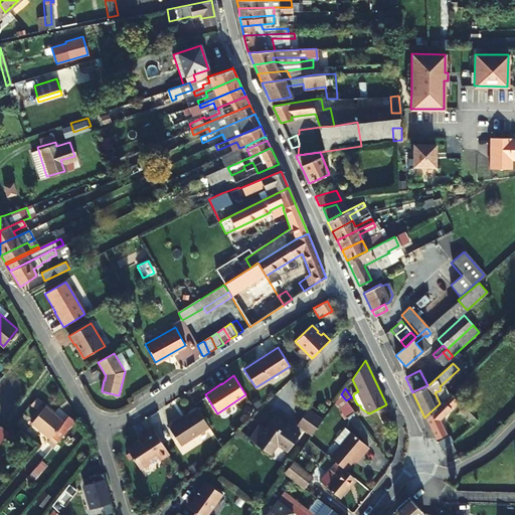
[(424,417),(436,440),(447,434),(440,420),(458,401),(450,393),(440,403),(426,415),(424,417)]
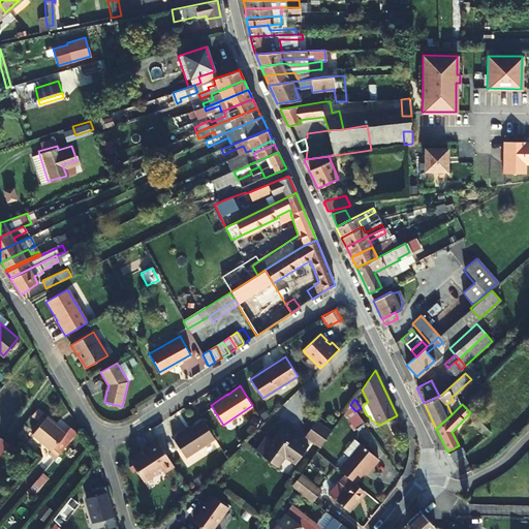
[(350,405),(345,412),(355,429),(364,424),(355,411),(350,405)]
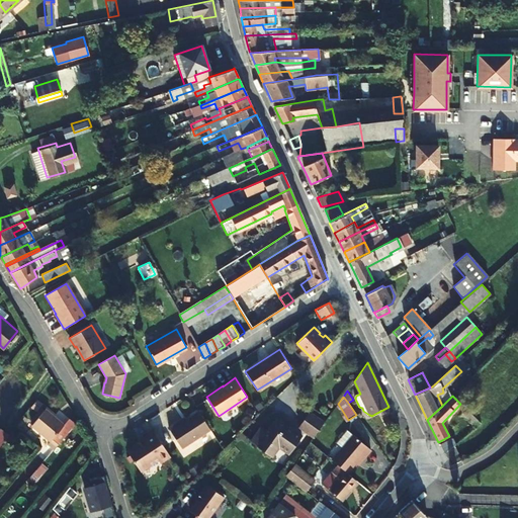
[(461,414),(475,428),(481,423),(466,409),(461,414)]
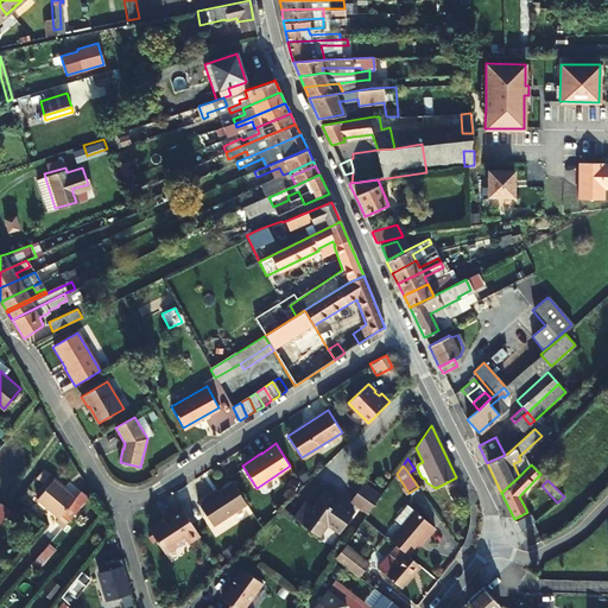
[(247,504),(233,482),(208,498),(207,495),(197,501),(213,525),(247,504)]
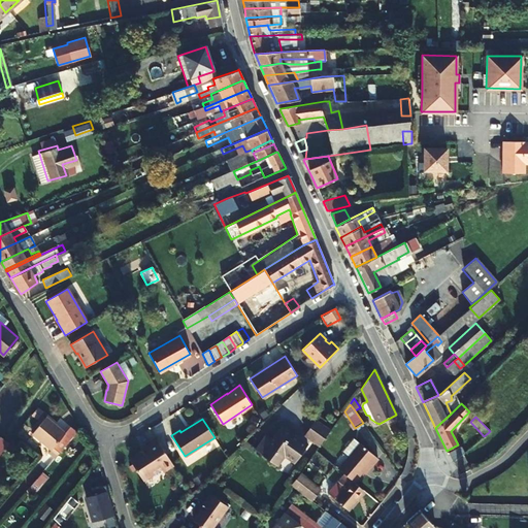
[(50,453),(55,458),(76,432),(71,428),(64,435),(44,420),(30,436),(51,453),(50,453)]
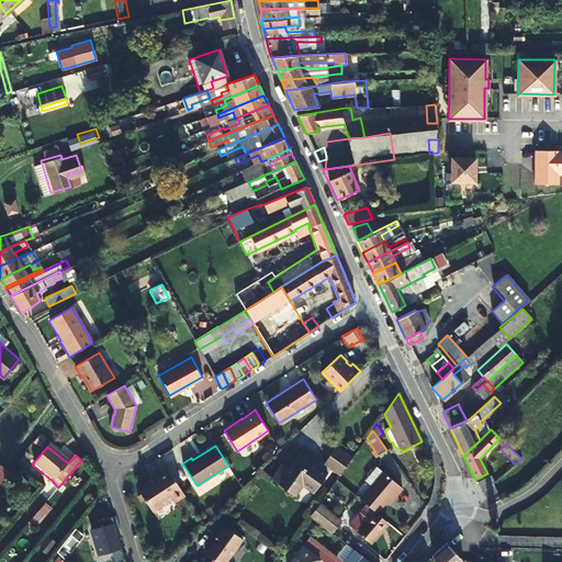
[(339,476),(351,461),(335,449),(323,464),(339,476)]
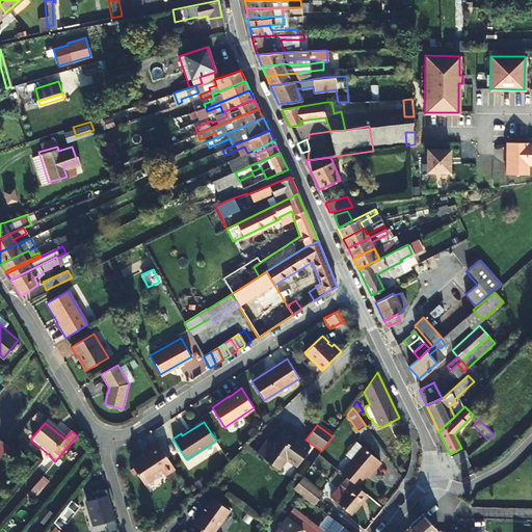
[(275,445),(264,460),(277,472),(285,462),(296,471),(309,452),(284,433),(275,445)]
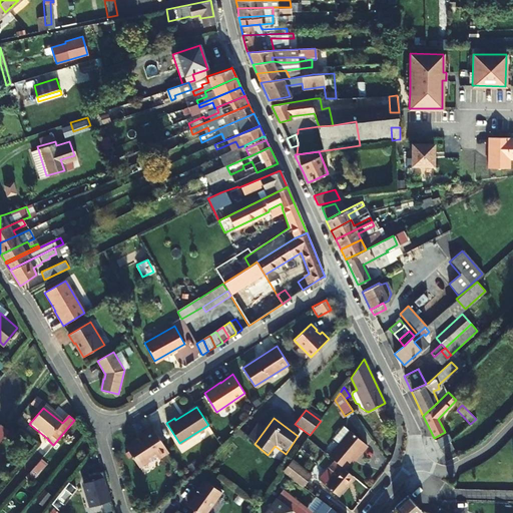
[(254,444),(266,429),(259,424),(247,439),(254,444)]
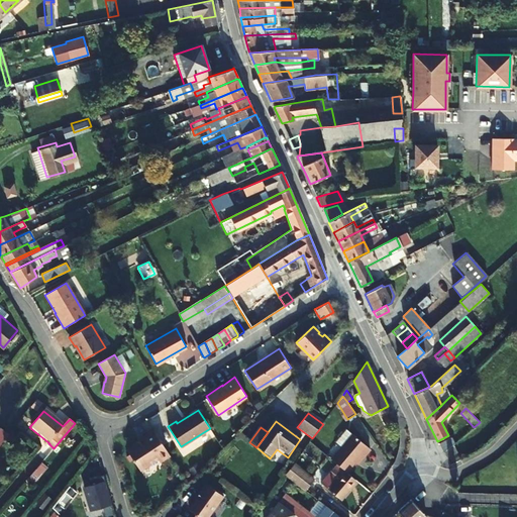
[(141,438),(142,440),(137,443),(136,443),(127,448),(133,457),(132,458),(133,460),(134,459),(138,467),(142,468),(158,457),(163,458),(170,454),(153,429),(142,436),(142,437),(141,437),(141,438)]
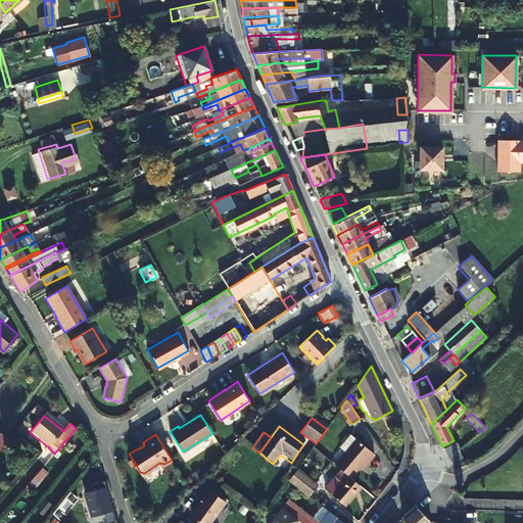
[(373,454),(354,439),(348,434),(345,439),(343,437),(340,442),(341,442),(338,447),(344,453),(334,465),(339,469),(347,476),(349,478),(358,468),(360,466),(362,468),(373,454)]
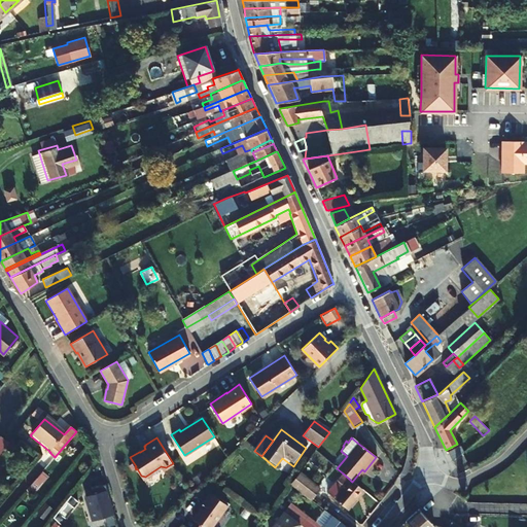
[(18,448),(10,443),(4,450),(11,455),(18,448)]
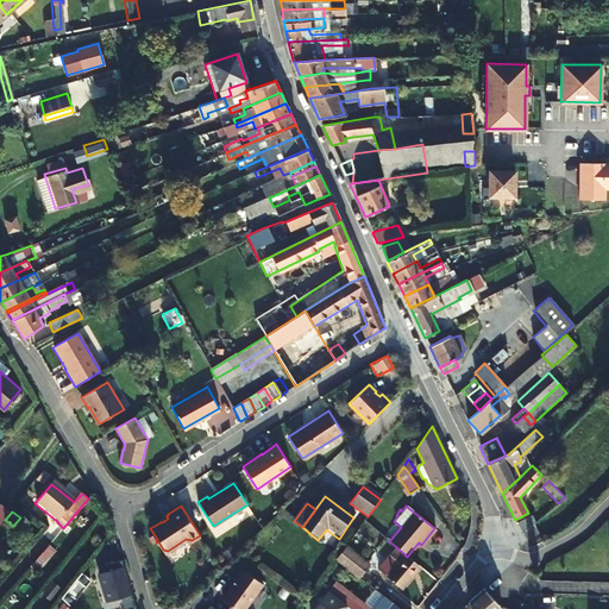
[(518,523),(522,533),(523,532),(535,522),(532,514),(518,523)]
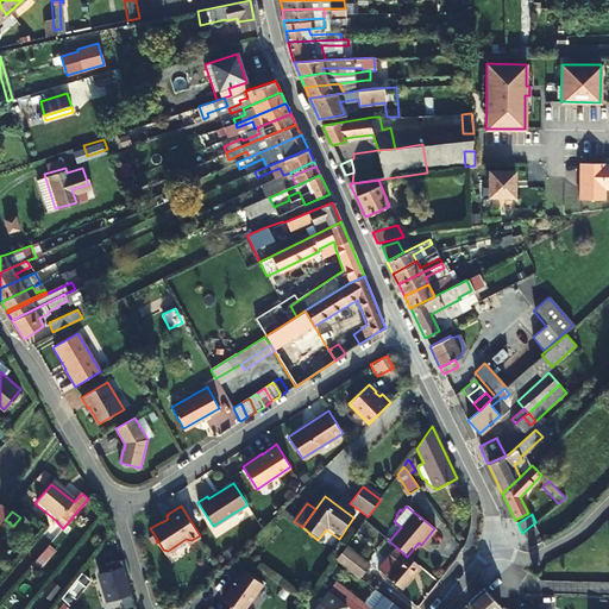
[(529,548),(541,541),(538,535),(526,540),(529,548)]
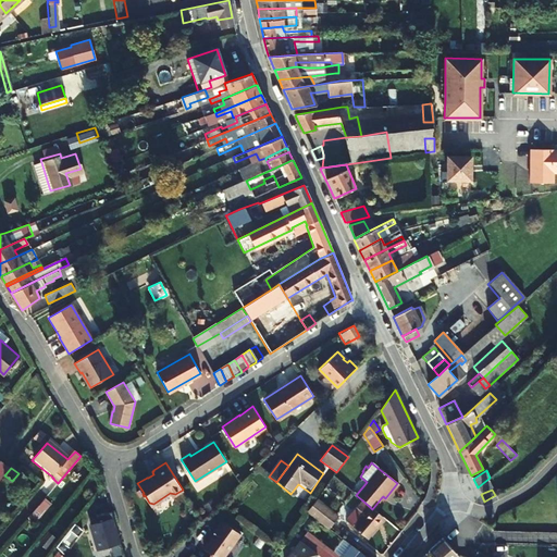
[(353,528),(370,507),(361,499),(345,521),(353,528)]
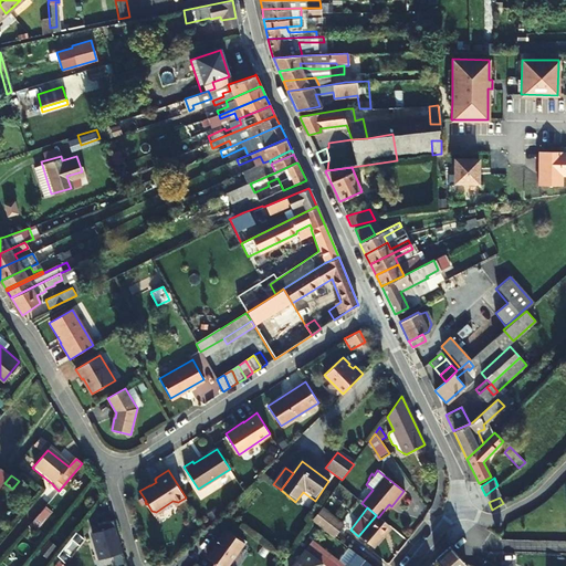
[(314,523),(333,537),(341,526),(322,512),(313,522),(314,523)]
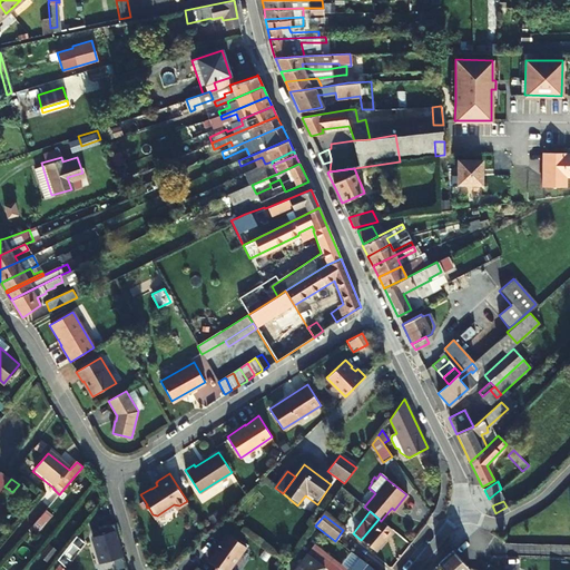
[(379,519),(361,540),(375,551),(386,537),(385,536),(391,528),(381,521),(379,519)]
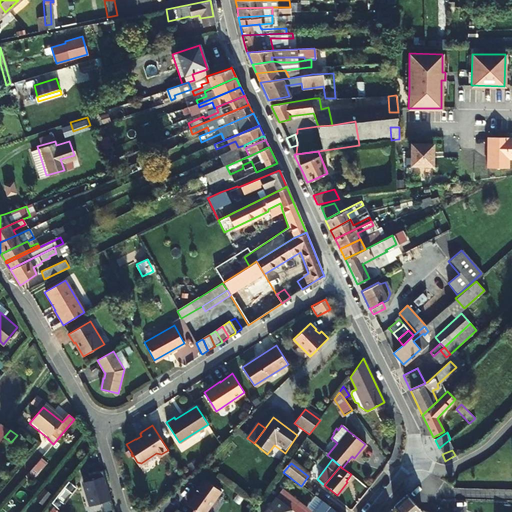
[(204,511),(220,490),(203,478),(197,486),(198,487),(186,504),(197,511),(204,511)]
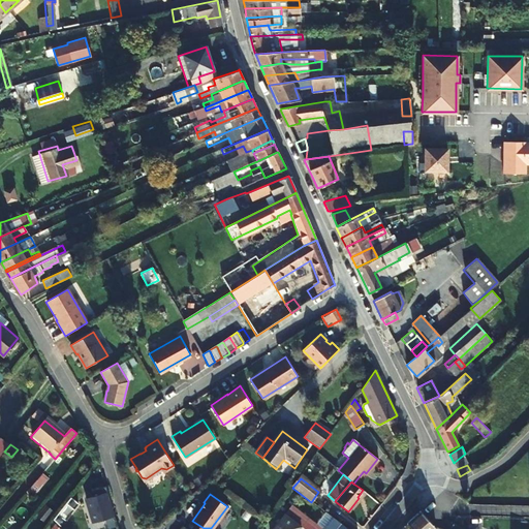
[(412,528),(434,528),(436,528),(421,510),(407,523),(408,524),(412,528)]
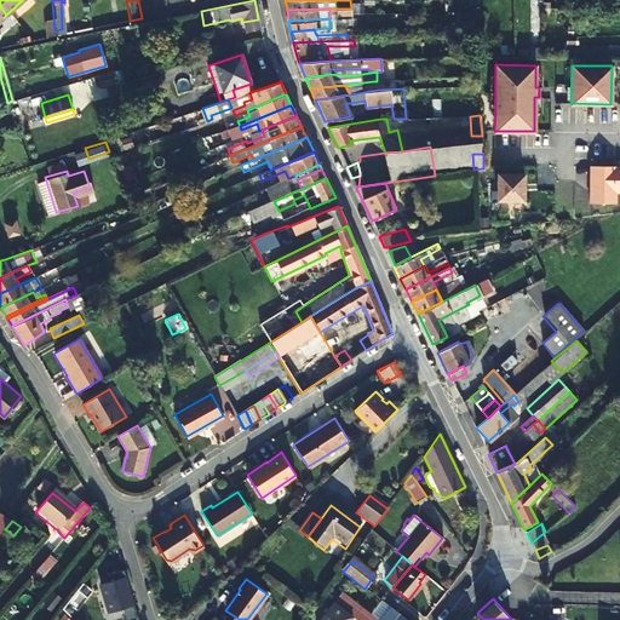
[(350,619),(352,619),(332,603),(320,619),(350,619)]
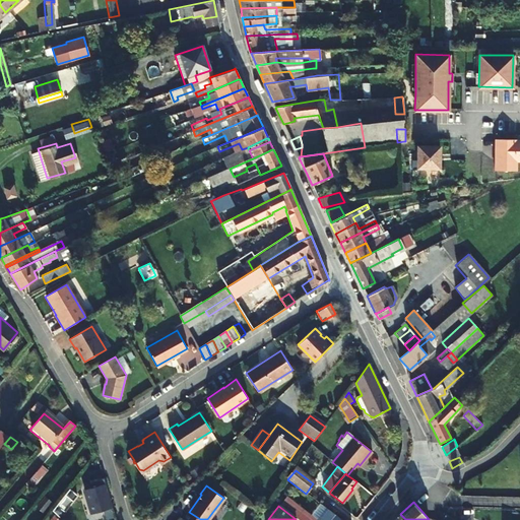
[(341,519),(327,509),(319,519),(341,519)]
